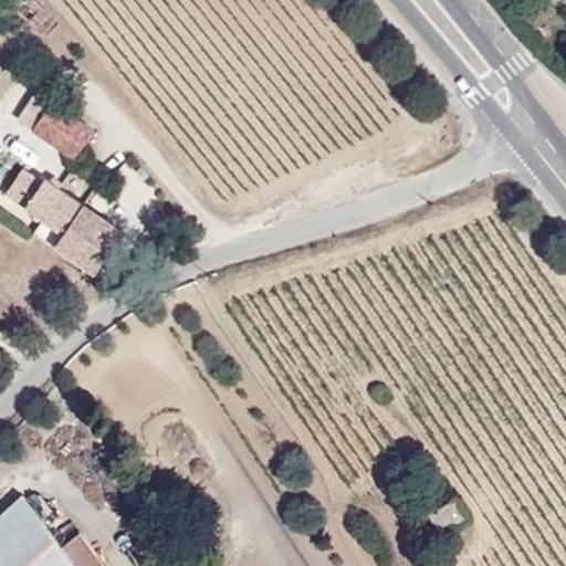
[(50,22),(35,0),(10,0),(9,1),(39,41),(44,38),(42,29),(50,22)]
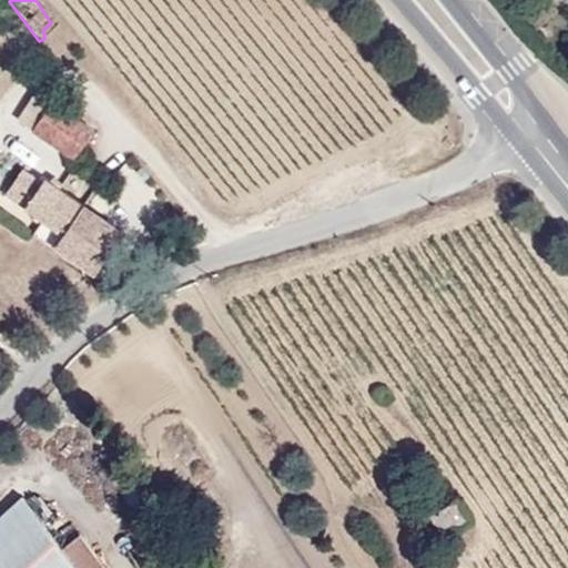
[(31,129),(50,100),(36,90),(16,118),(31,129)]
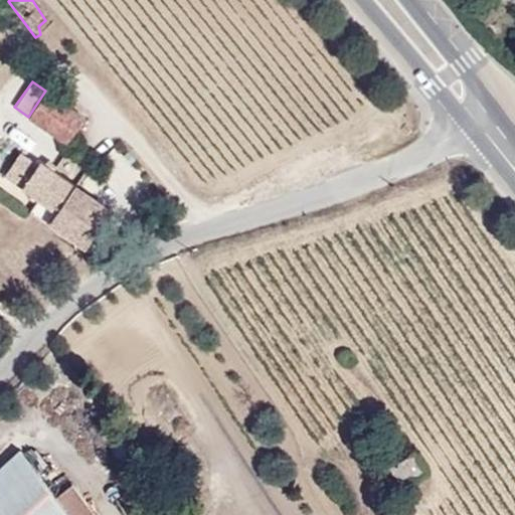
[(45,91),(28,117),(65,143),(83,117),(45,91)]
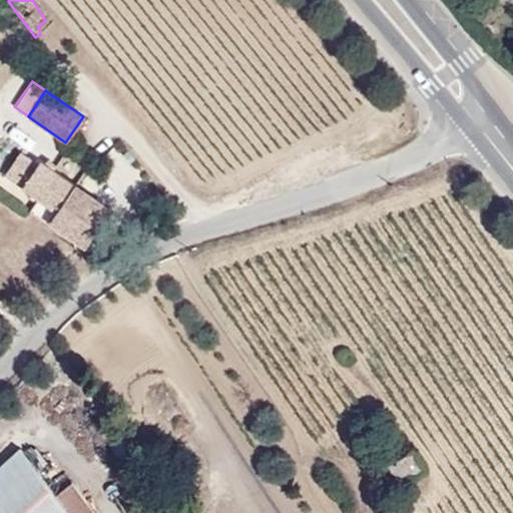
[(83,244),(108,208),(39,160),(36,165),(18,152),(3,174),(37,197),(27,211),(45,223),(48,219),(83,244)]
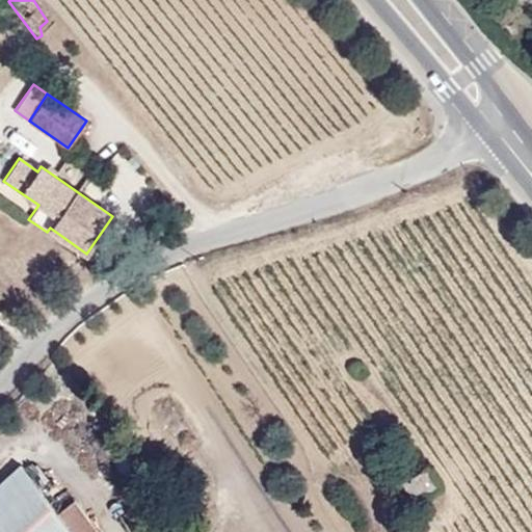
[(67,159),(58,173),(75,183),(83,169),(67,159)]
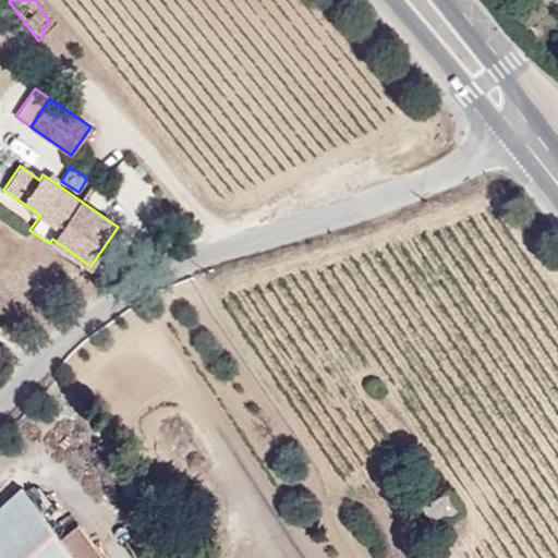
[(128,240),(118,227),(91,266),(89,267),(102,276),(128,240)]
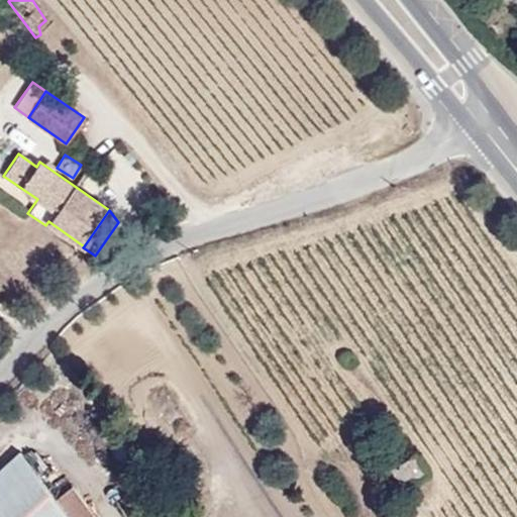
[(58,516),(47,503),(12,454),(0,463),(0,516),(58,516)]
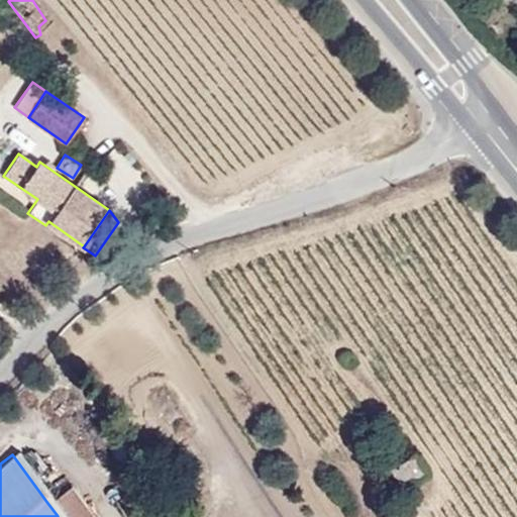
[(423,482),(410,459),(387,473),(400,495),(423,482)]
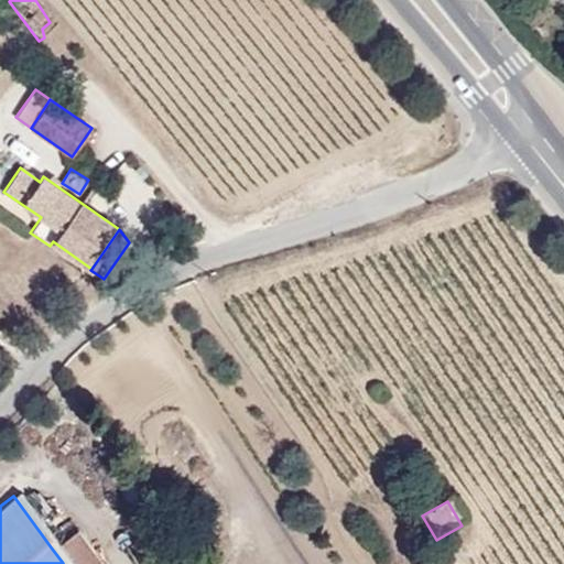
[(95,563),(71,534),(52,549),(63,563),(95,563)]
